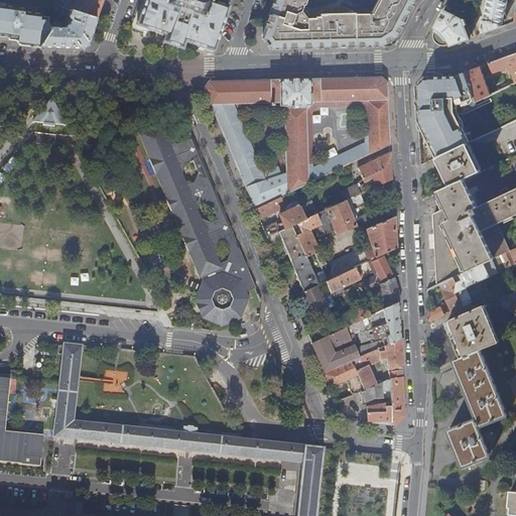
[(67,0),(62,9),(70,11),(96,20),(102,0),(67,0)]
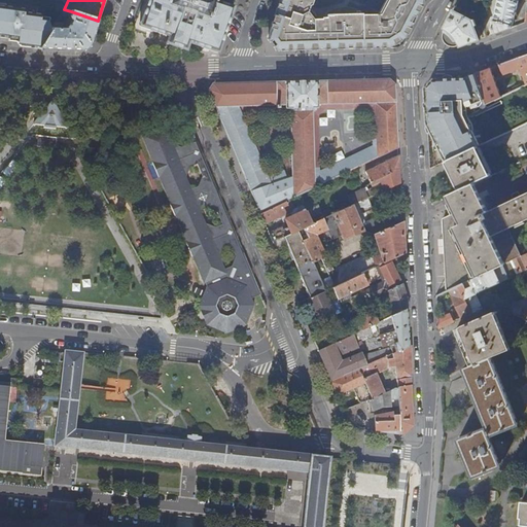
[(147,0),(139,27),(168,36),(166,43),(186,50),(189,43),(218,53),(234,7),(216,1),(216,0),(147,0)]
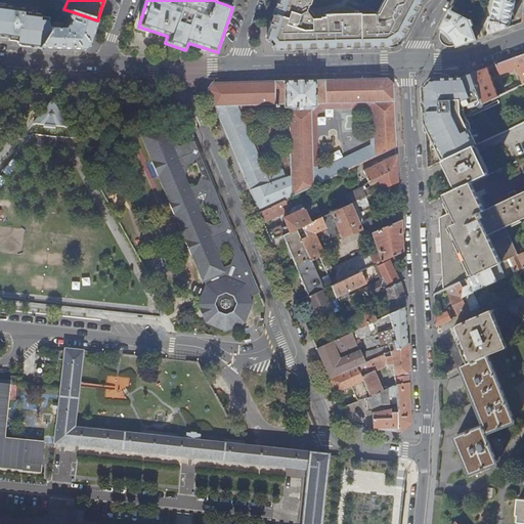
[(266,37),(274,49),(289,49),(290,50),(373,48),(386,48),(402,38),(407,29),(410,23),(420,4),(419,3),(419,0),(277,0),(274,9),(269,24),(270,26),(266,37)]
